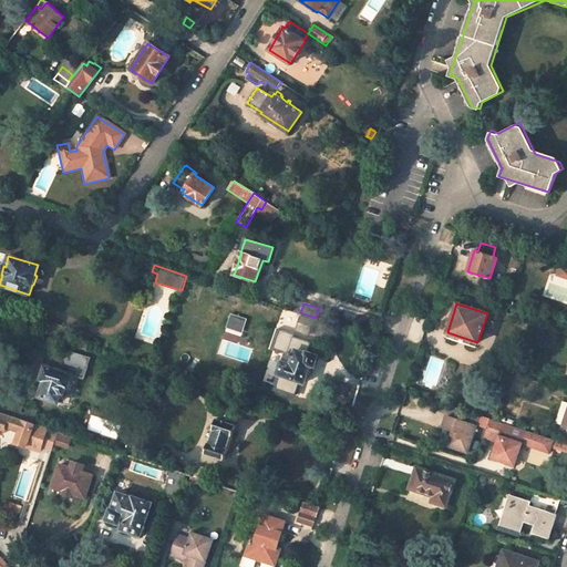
[(243,331),(247,319),(233,313),(228,326),(243,331)]
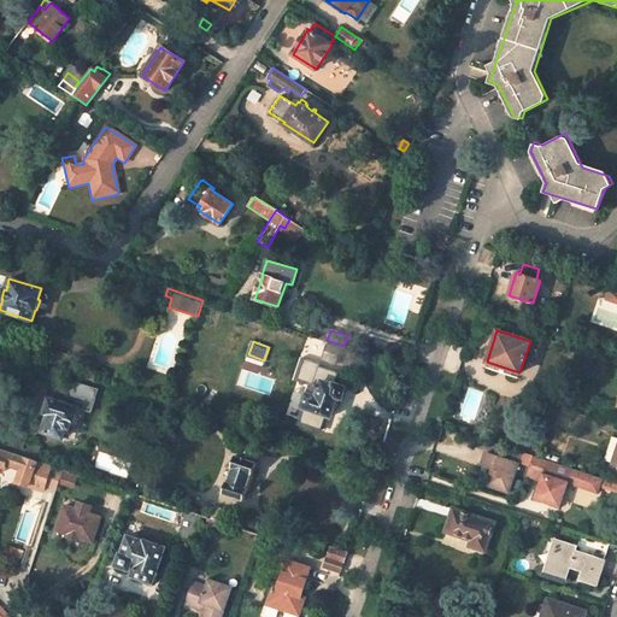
[(336,364),(341,350),(325,345),(321,359),(336,364)]
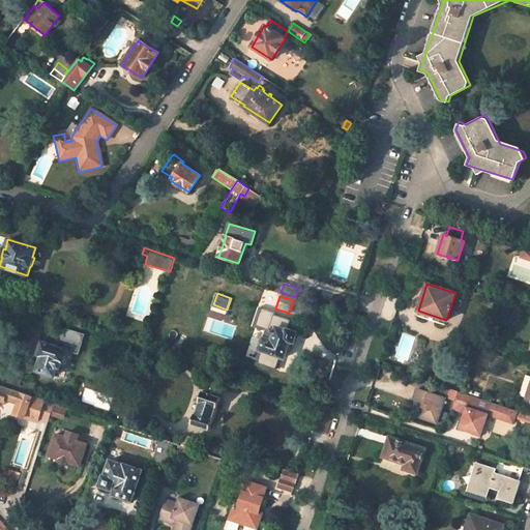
[(259,351),(284,358),(289,342),(293,343),(296,332),(287,329),(290,320),(273,315),(268,330),(267,329),(264,337),(263,337),(259,351)]
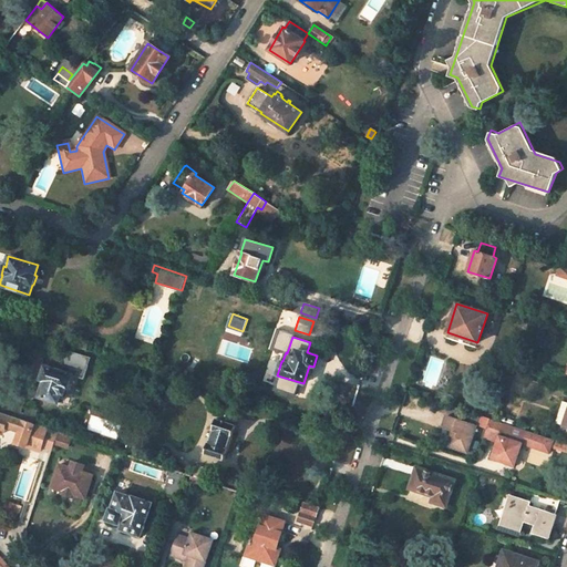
[(85,350),(89,341),(78,338),(75,347),(85,350)]
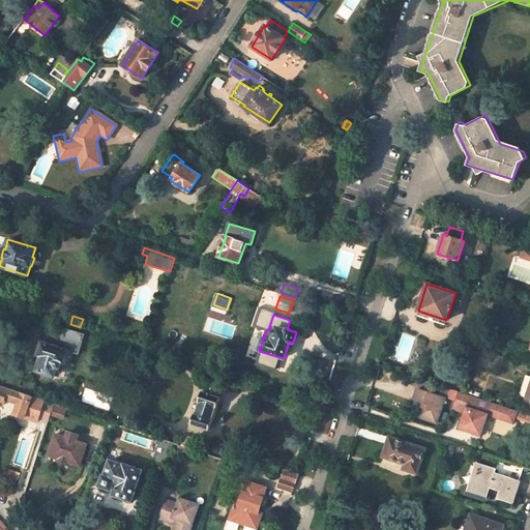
[(63,363),(67,351),(78,355),(85,335),(60,327),(58,333),(48,330),(43,342),(45,342),(45,344),(41,343),(37,354),(38,355),(42,356),(40,361),(36,371),(55,377),(57,369),(60,369),(62,362),(63,363)]
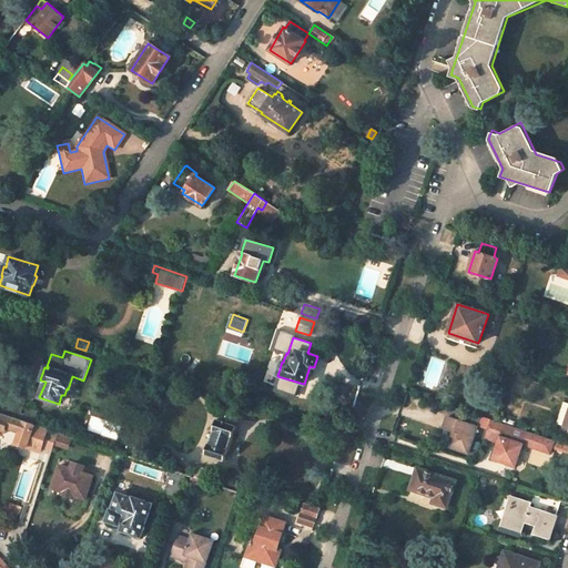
[(0,413),(12,417),(18,402),(4,397),(0,409),(0,413)]
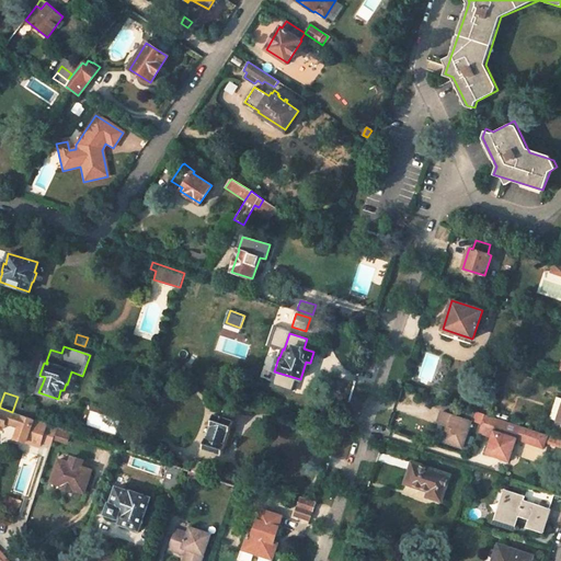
[(12,412),(33,419),(37,407),(27,403),(25,409),(21,408),(24,399),(18,397),(12,412)]
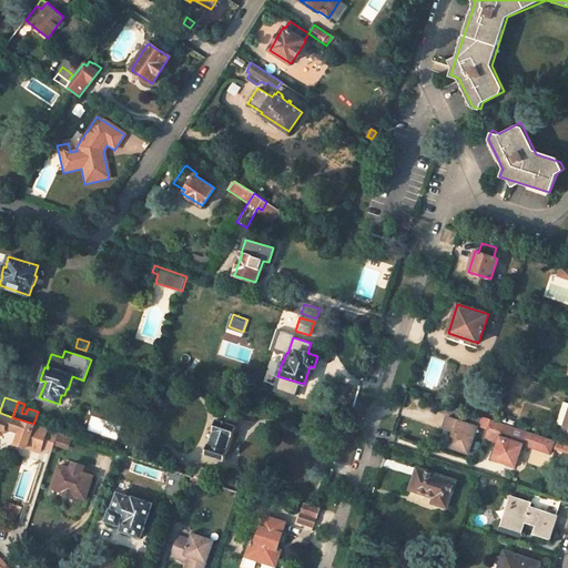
[(463,421),(480,426),(484,417),(466,411),(463,421)]
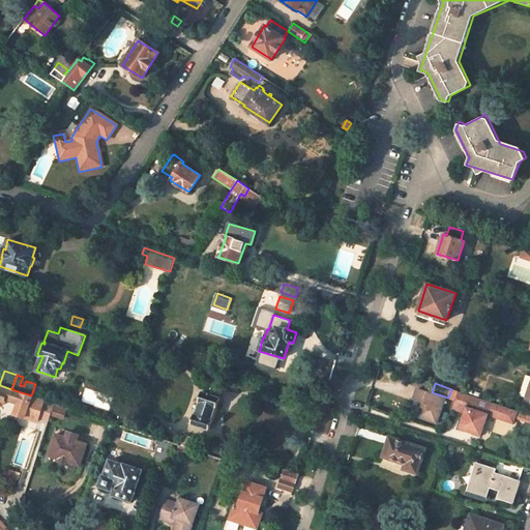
[(15,414),(37,421),(45,401),(31,395),(11,389),(0,385),(0,403),(3,405),(5,399),(19,403),(15,414)]
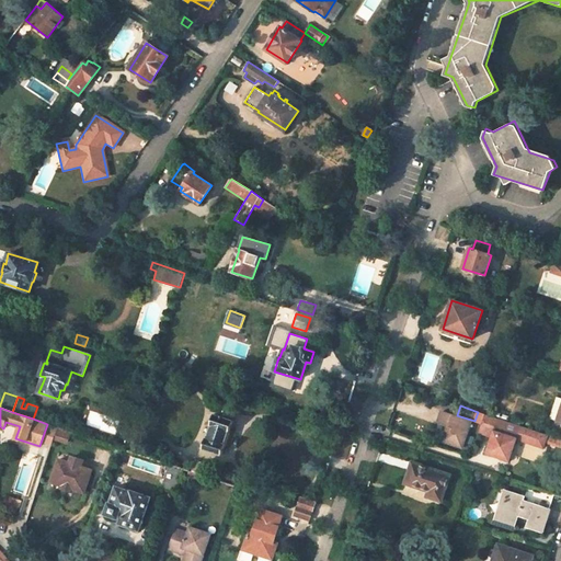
[(466,448),(473,427),(474,421),(457,415),(447,412),(444,423),(454,426),(448,443),(466,448)]
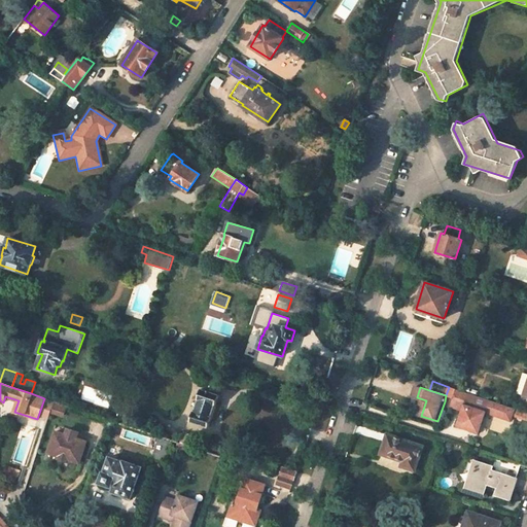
[(189,421),(208,427),(212,417),(210,417),(214,405),(216,405),(218,395),(201,389),(198,399),(199,399),(195,412),(194,412),(189,421)]
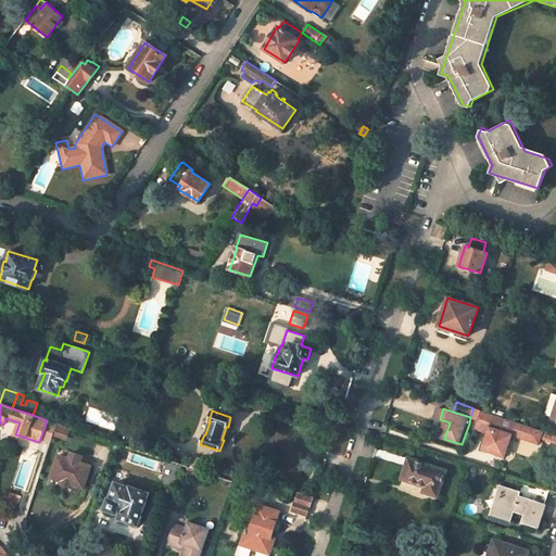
[(510,436),(538,443),(542,430),(481,411),(475,428),(487,432),(482,449),(504,456),(510,436)]
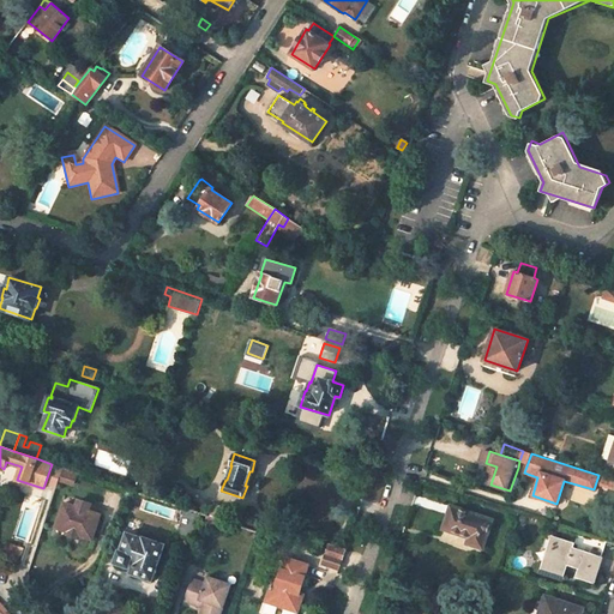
[(74,485),(79,473),(64,468),(59,480),(74,485)]
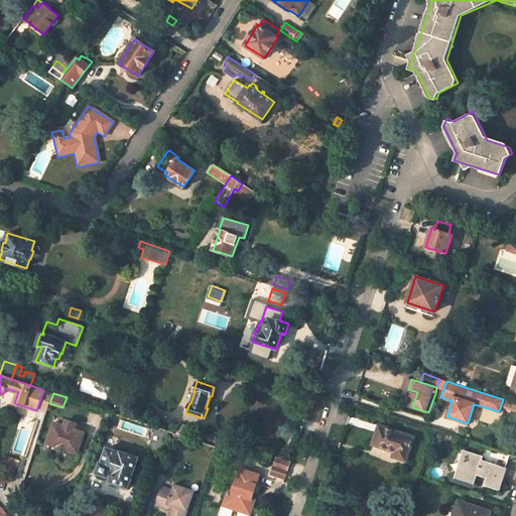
[(65,424),(77,427),(78,423),(67,419),(65,424)]
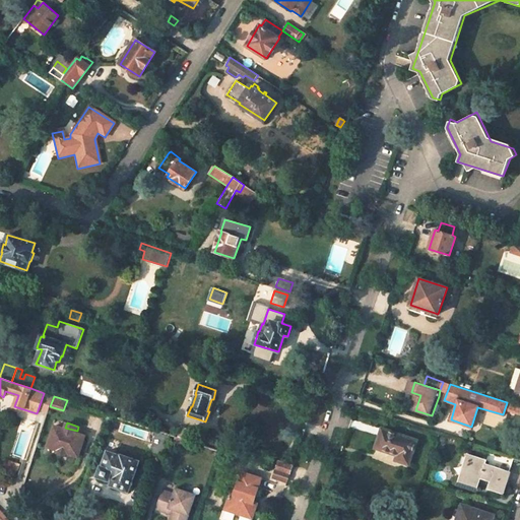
[(57,453),(68,457),(69,453),(79,457),(86,436),(76,433),(77,431),(65,428),(65,429),(56,426),(49,447),(58,450),(57,453)]
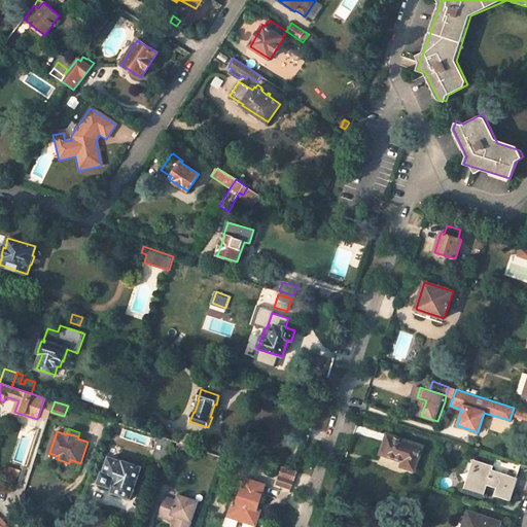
[(194,448),(197,437),(184,434),(181,444),(194,448)]
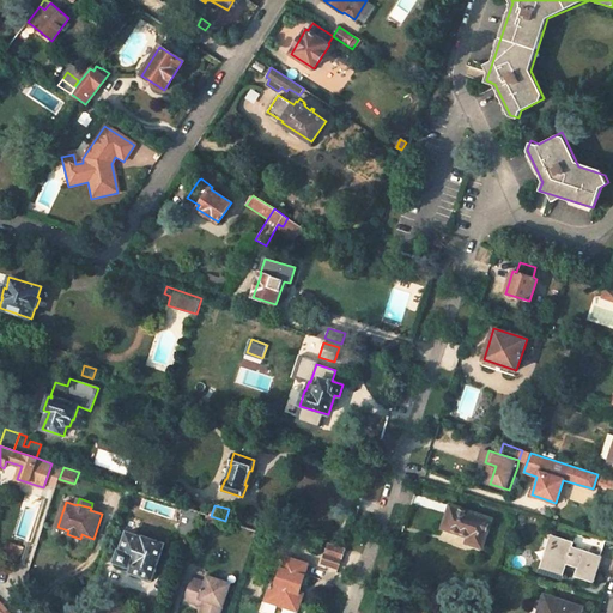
[(480,547),(490,519),(448,505),(441,527),(467,536),(465,542),(480,547)]
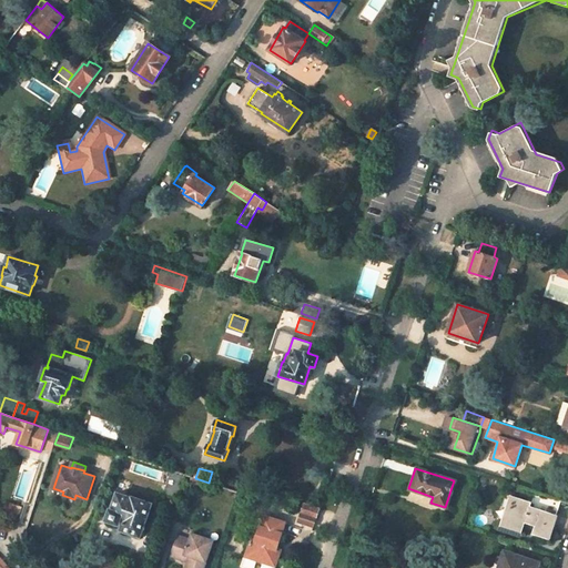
[(190,484),(206,489),(210,483),(209,483),(195,478),(192,477),(190,484)]
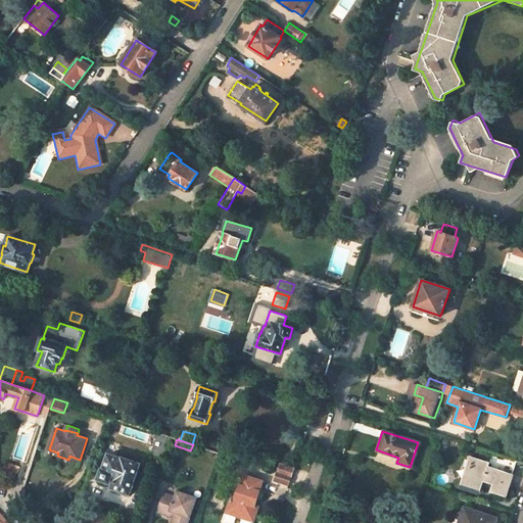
[(129,492),(139,464),(123,458),(123,459),(109,455),(103,469),(102,469),(99,478),(109,482),(111,479),(115,480),(112,487),(129,492)]
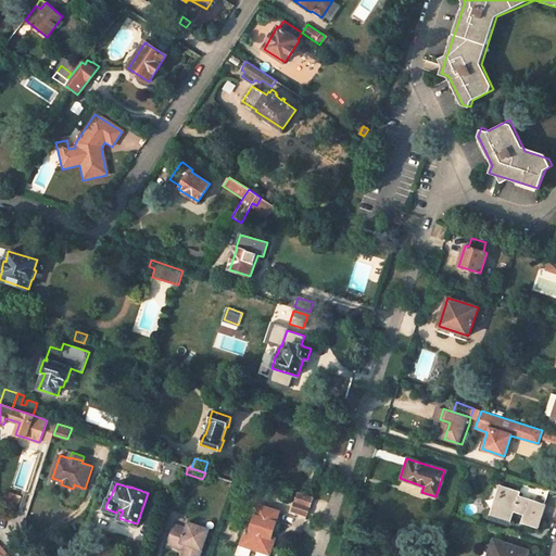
[(497,506),(504,487),(500,484),(493,505),(497,506)]
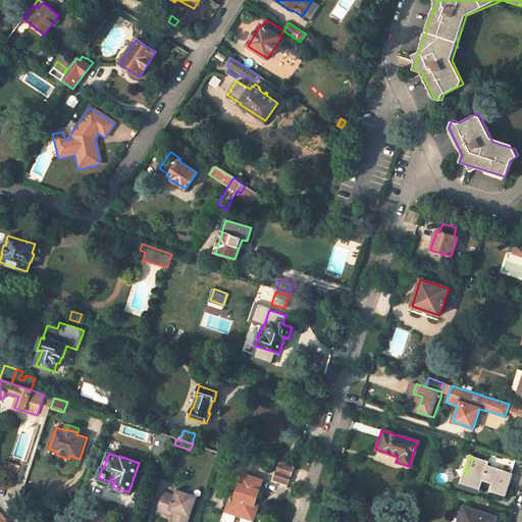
[(473,457),(467,475),(463,474),(459,484),(474,489),(478,479),(481,480),(491,483),(489,490),(504,496),(511,473),(486,465),(487,462),(473,457)]
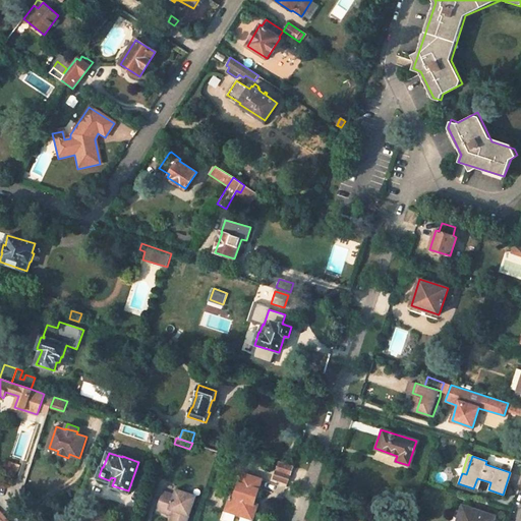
[(293,467),(279,462),(276,470),(290,475),(293,467)]
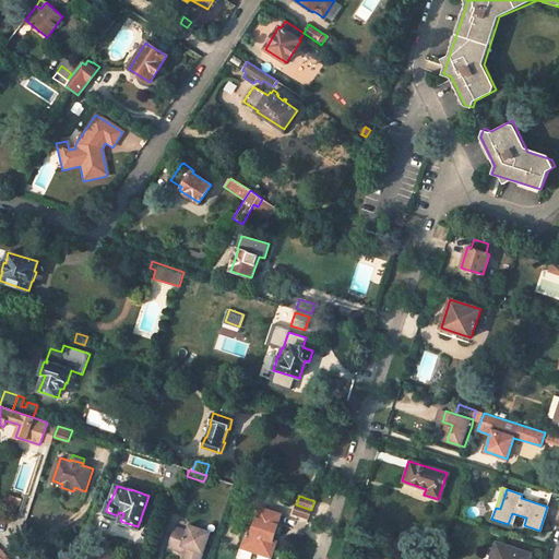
[(296,504),(293,513),(308,519),(311,510),(296,504)]
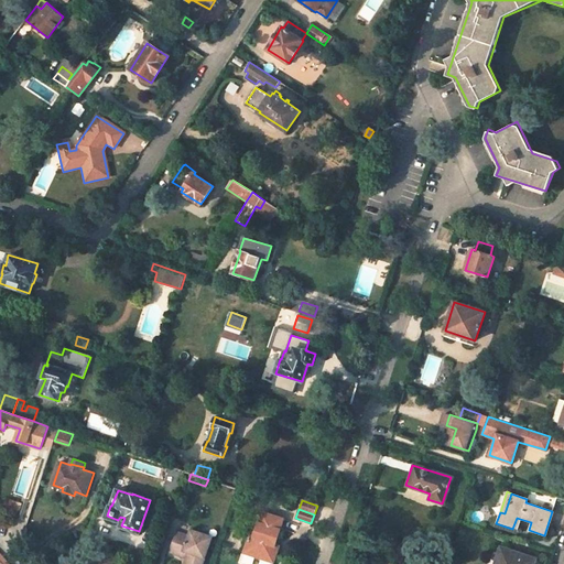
[(256,556),(273,562),(277,551),(272,550),(274,543),(283,519),(262,512),(257,530),(252,529),(245,549),(257,553),(256,556)]
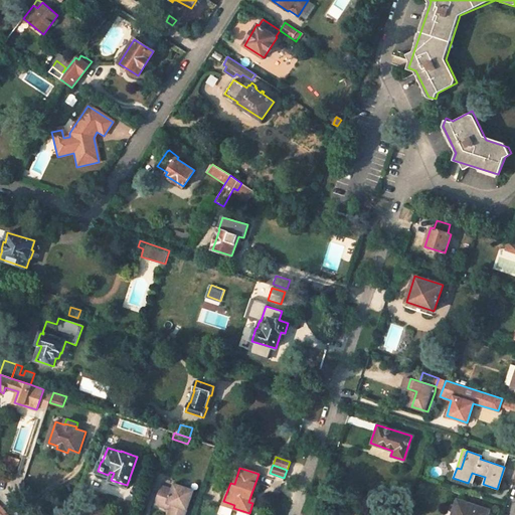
[(184,514),(193,489),(175,482),(173,488),(161,484),(154,503),(166,508),(167,505),(171,506),(168,514),(184,514)]
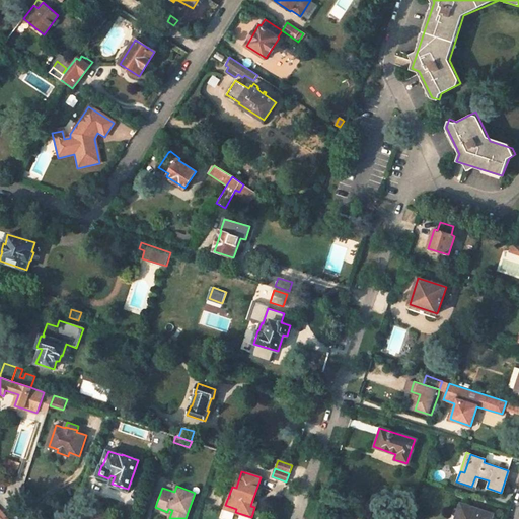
[(490,518),(492,514),(460,504),(456,517),(459,517),(458,518),(490,518)]
